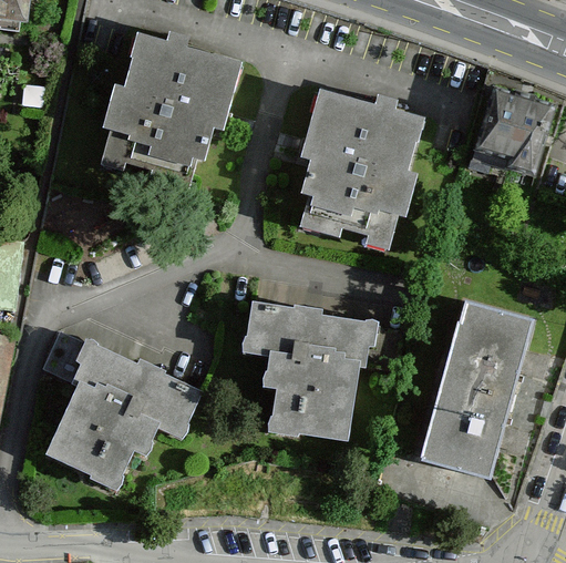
[(0,0),(0,19),(30,23),(32,0),(0,0)]
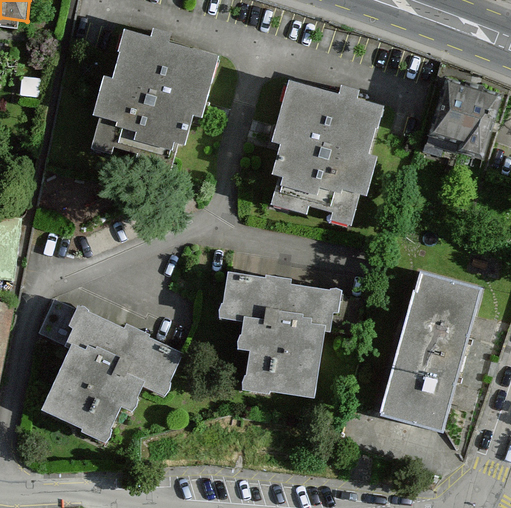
[(100,117),(95,135),(171,156),(175,144),(185,147),(193,117),(204,120),(210,101),(206,100),(219,57),(169,43),(172,34),(155,29),(152,38),(127,31),(113,83),(102,80),(92,115),(100,117)]
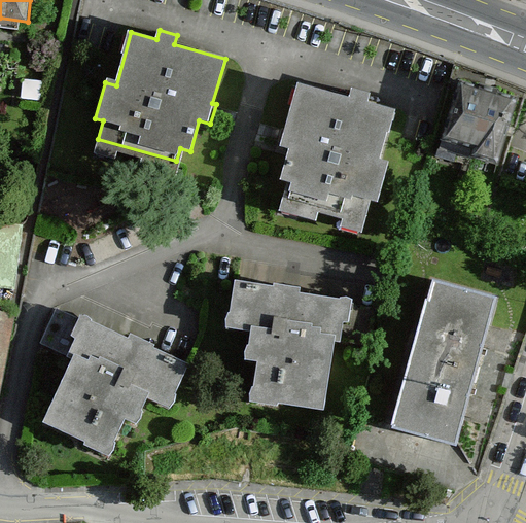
[(287,181),(279,210),(312,219),(314,211),(341,219),(340,224),(361,231),(371,199),(378,201),(389,162),(381,160),(395,109),(369,101),(371,93),(353,86),(350,97),(296,81),(276,150),(286,153),(279,179),(287,181)]
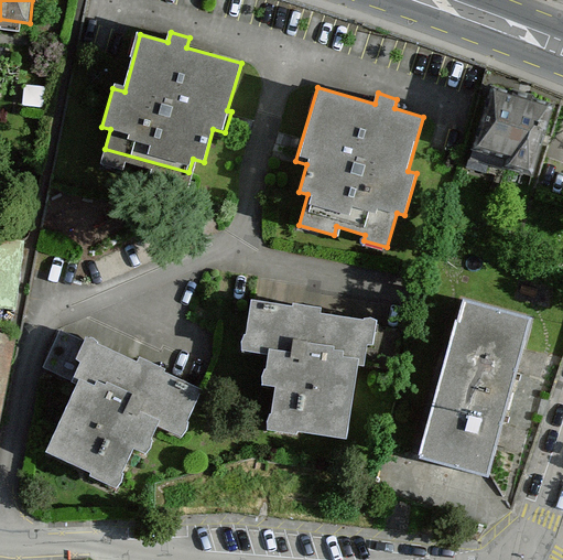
[(493,88),(472,154),(541,175),(562,109),(493,88)]
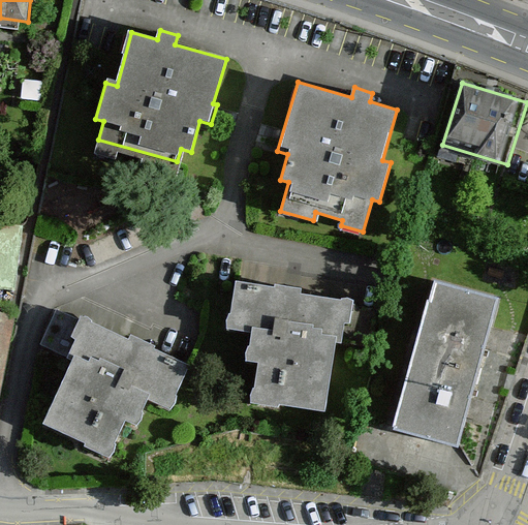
[(0,276),(23,279),(30,215),(0,212),(0,276)]
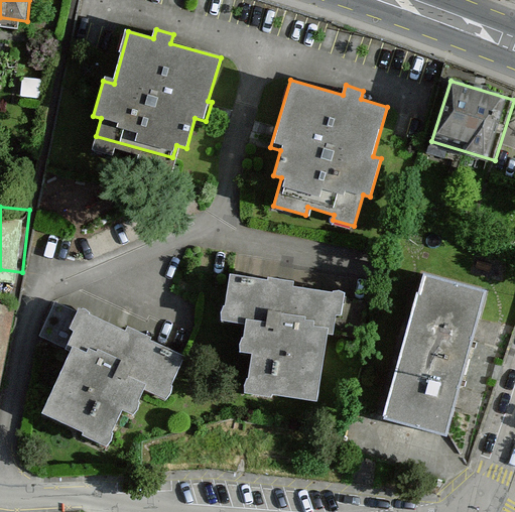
[(423,274),(383,418),(444,436),(455,402),(470,406),(472,396),(474,389),(461,385),(474,338),(489,342),(491,335),(493,328),(477,323),(486,292),(423,274)]
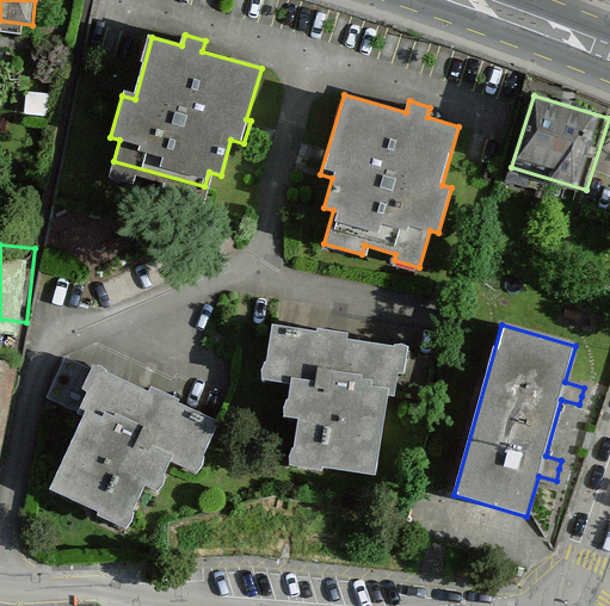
[(433,354),(271,327),(264,369),(291,373),(284,415),(297,418),(289,462),(375,476),(389,393),(426,399),(433,354)]
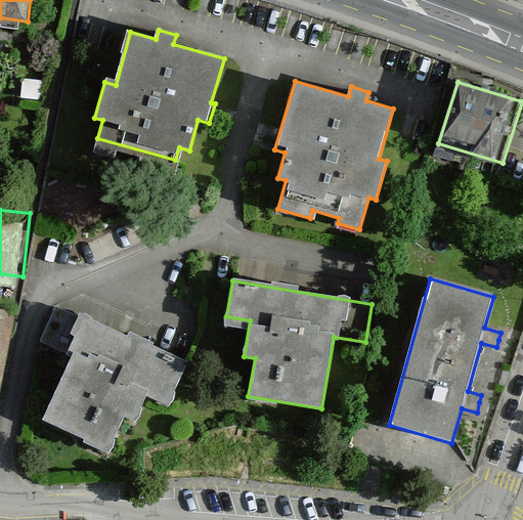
[(128,337),(61,307),(46,341),(72,353),(42,418),(111,449),(125,417),(137,422),(147,398),(168,407),(188,361),(129,335),(128,337)]
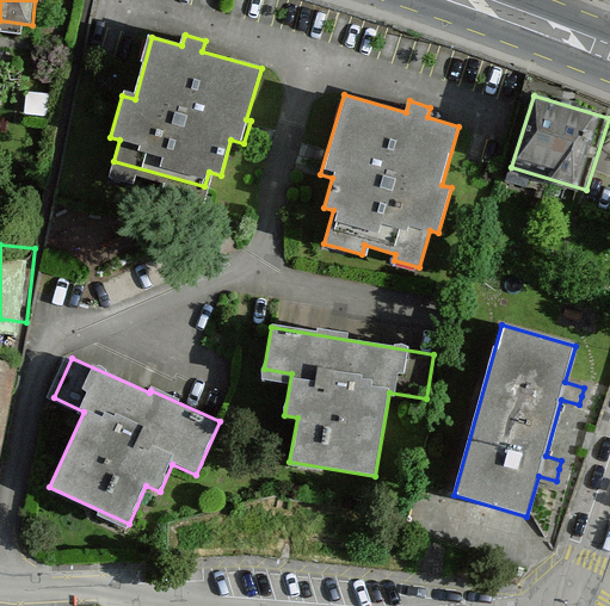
[(0,456),(18,364),(0,359),(0,456)]
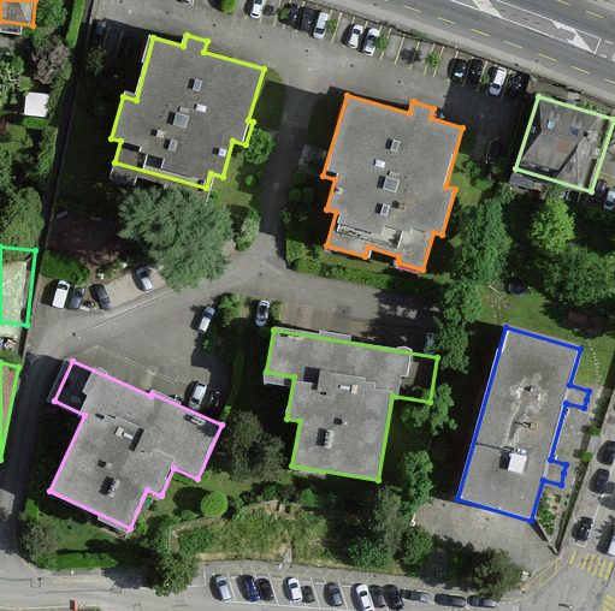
All buildings are outlined.
